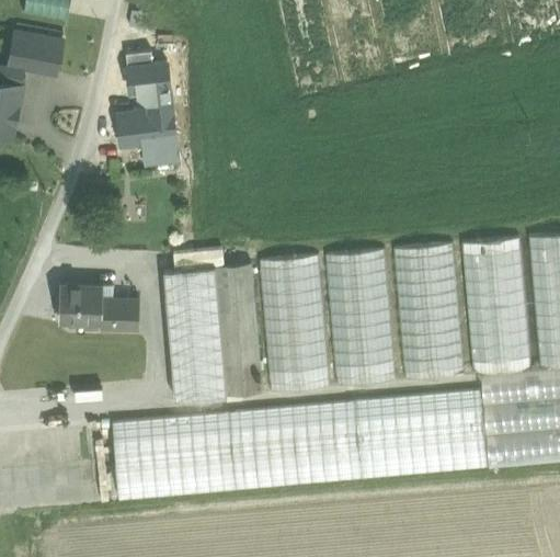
[(20,0),(18,11),(63,21),(67,0),(20,0)]
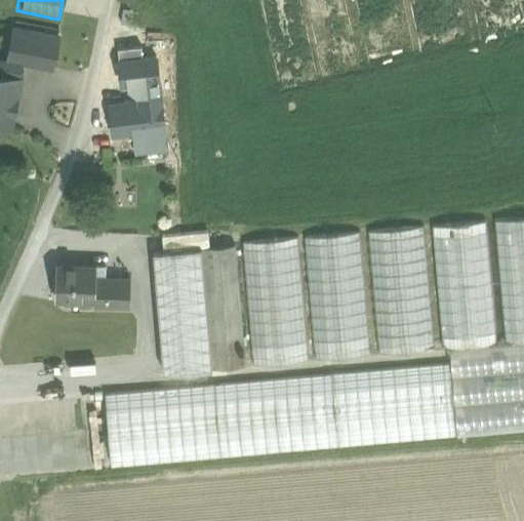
[(523,0),(472,0),(480,40),(523,31),(523,0)]
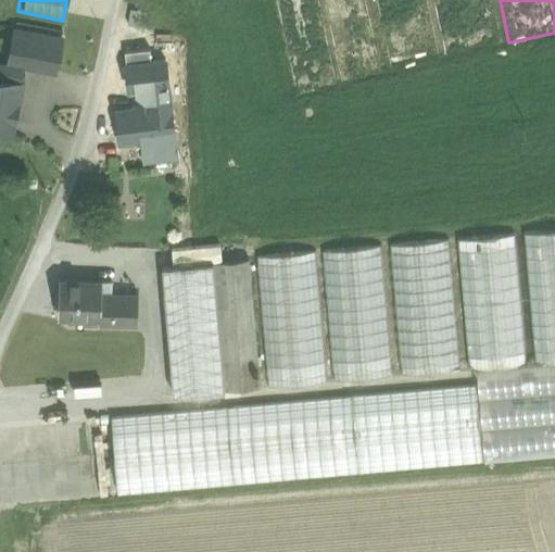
[(30,34),(16,32),(10,65),(24,69),(30,34)]
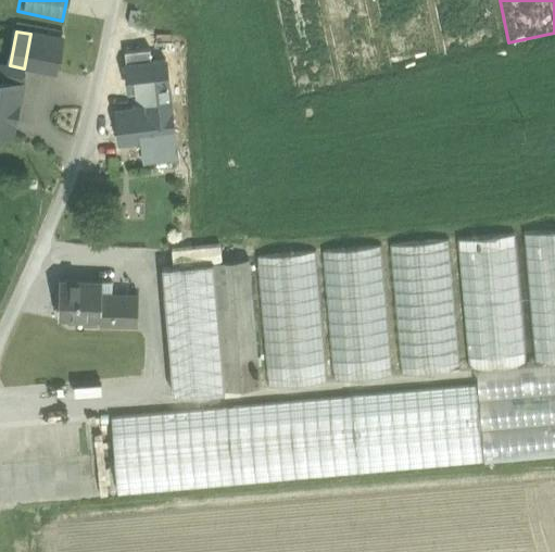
[(63,40),(30,34),(24,69),(57,74),(63,40)]
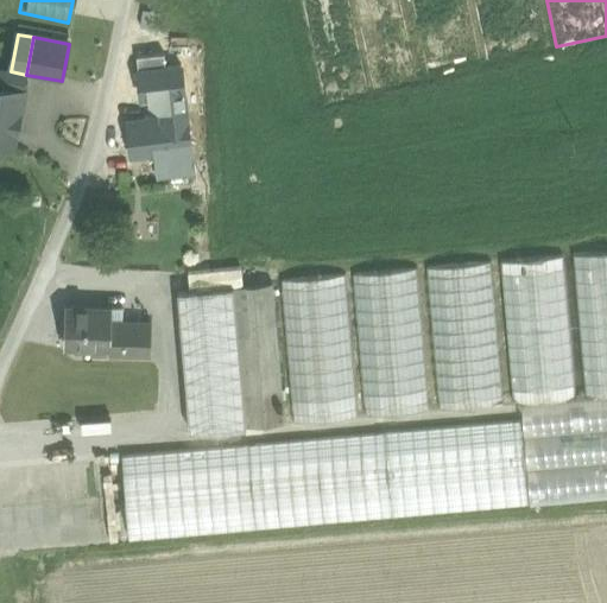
[(24,94),(0,88),(0,146),(13,150),(17,133),(20,118),(19,118),(24,94)]
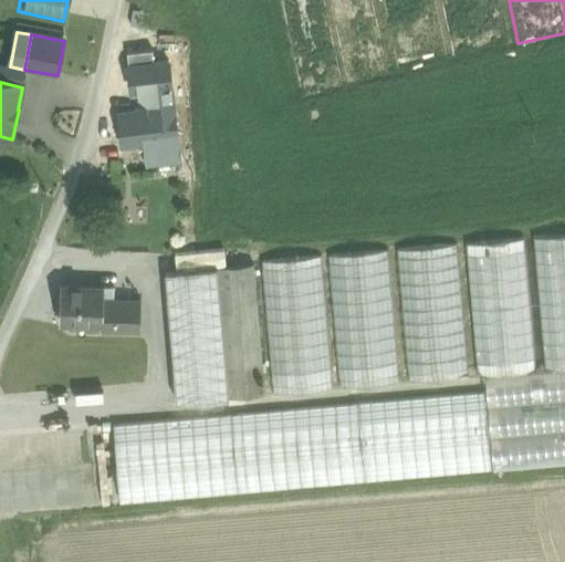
[(173,111),(157,112),(160,143),(146,144),(148,165),(178,162),(173,111)]
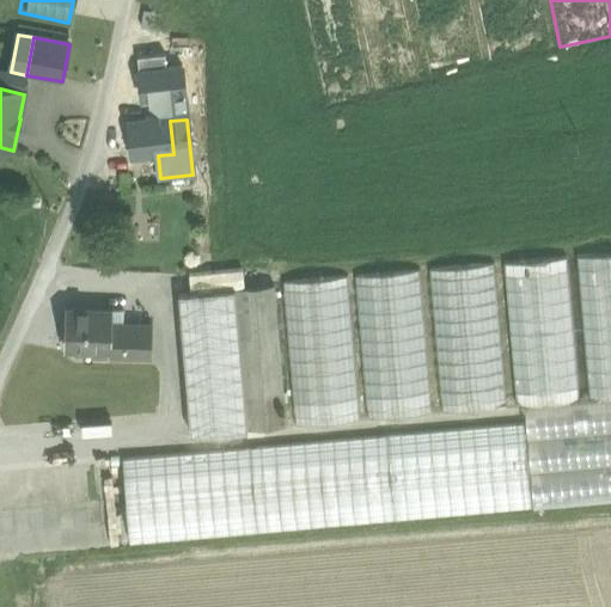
[(170,121),(132,126),(135,158),(158,155),(173,154),(170,121)]
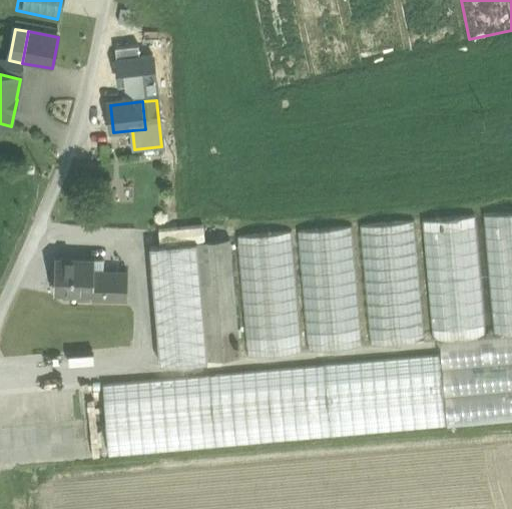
[(511,214),(484,217),(494,337),(511,335),(511,214)]
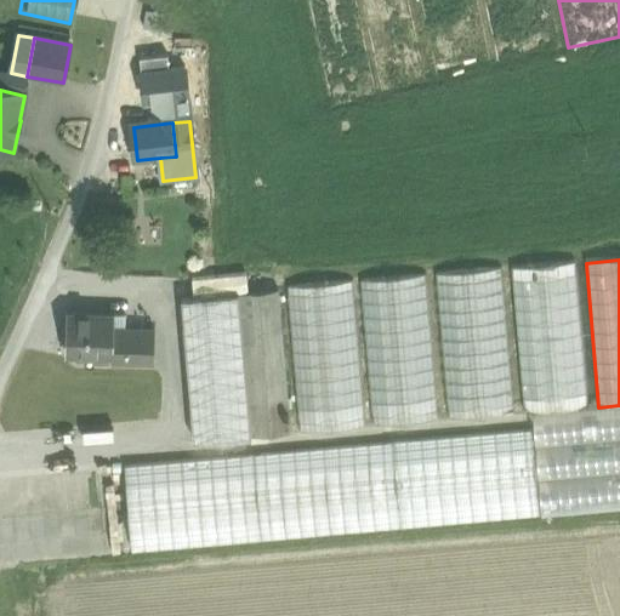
[(523,414),(532,414),(589,409),(576,264),(511,269),(523,414)]
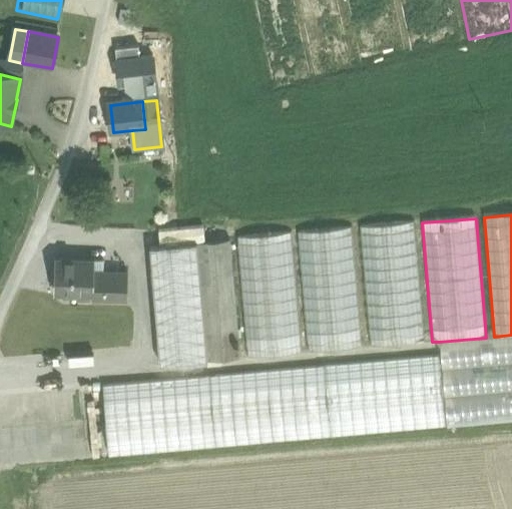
[(416,223),(359,228),(369,348),(426,343),(416,223)]
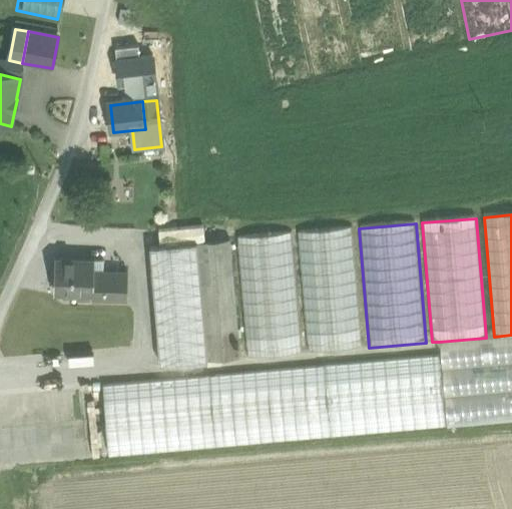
[(353,228),(301,233),(311,353),(363,348),(353,228)]
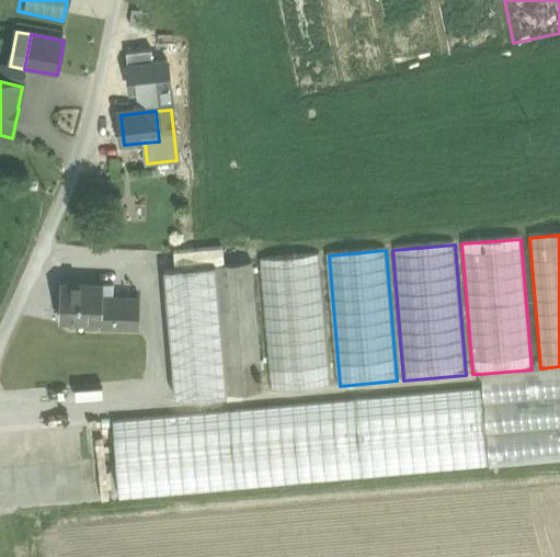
[(321,257),(260,261),(271,391),(332,386),(321,257)]
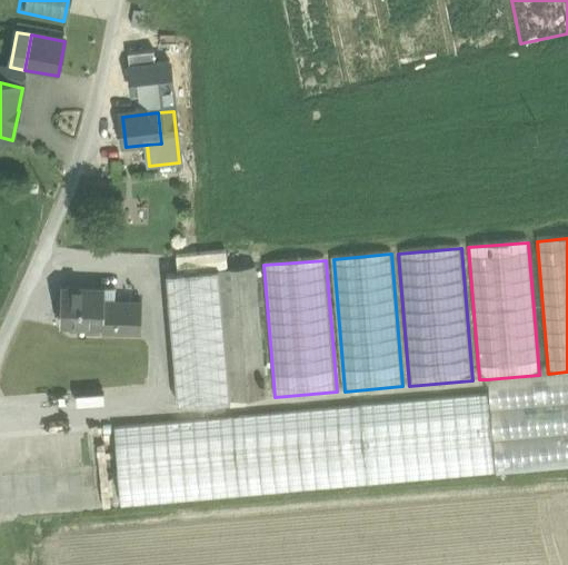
[(255,266),(220,269),(231,400),(266,398),(255,266)]
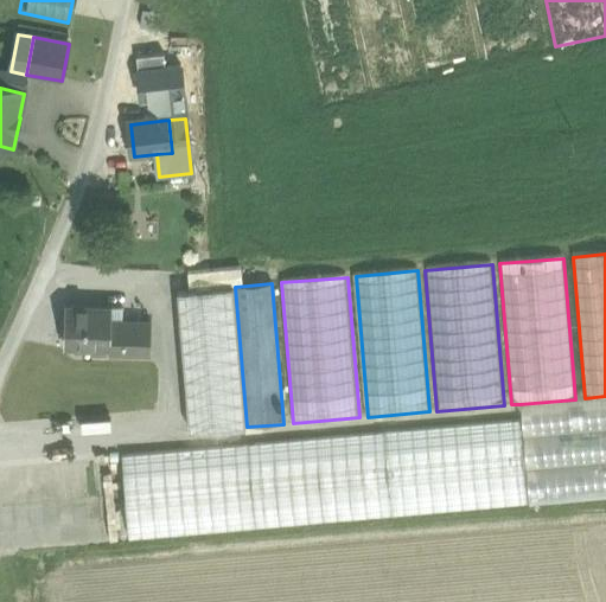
[(235,287),(177,292),(189,433),(247,427),(235,287)]
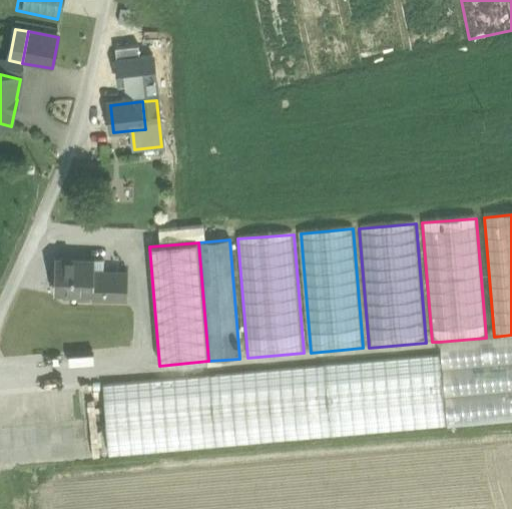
[(104,263),(56,261),(55,294),(94,296),(94,301),(102,301),(103,275),(104,263)]
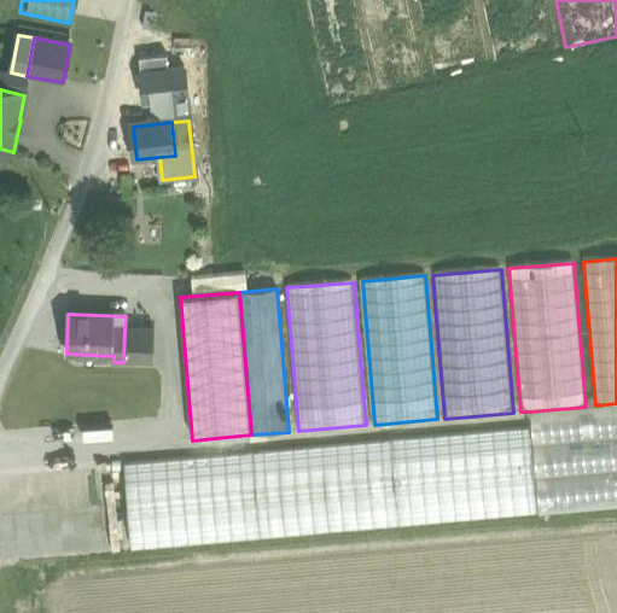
[(153,332),(124,331),(123,362),(151,363),(153,332)]
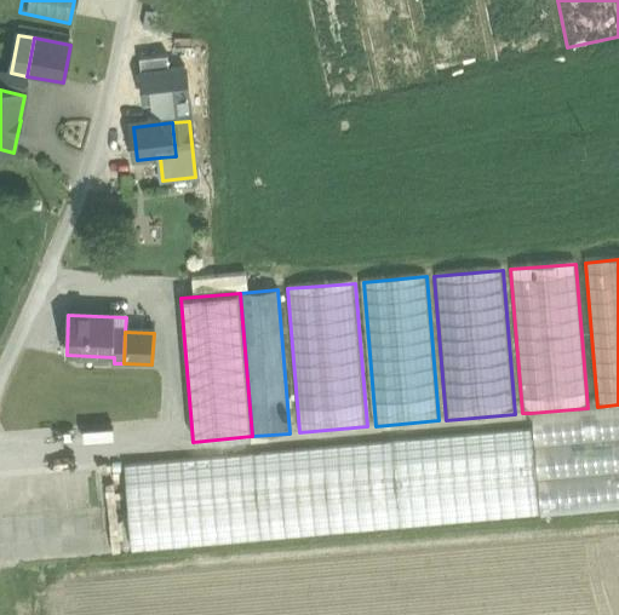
[(531,413),(540,517),(618,510),(618,404),(597,407),(588,408),(531,413)]
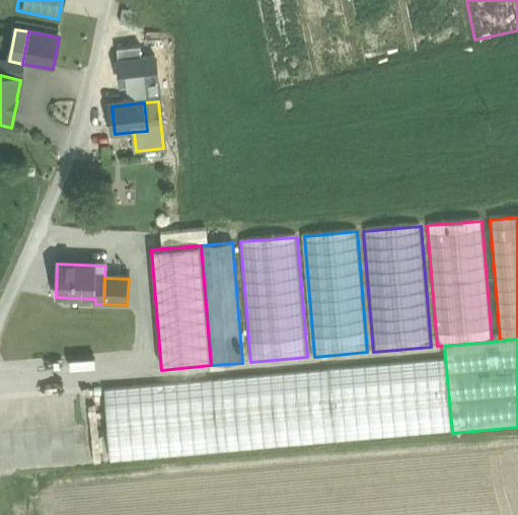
[(444,360),(102,389),(108,463),(450,434),(444,360)]
